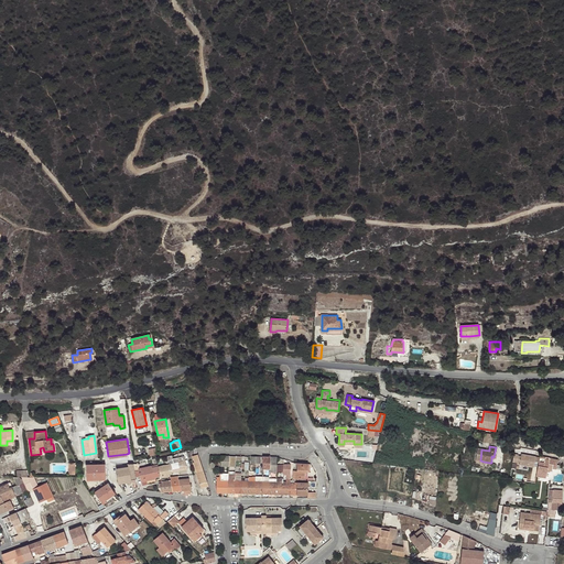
[(207,481),(197,454),(192,456),(194,462),(193,463),(197,474),(196,474),(199,484),(207,481)]
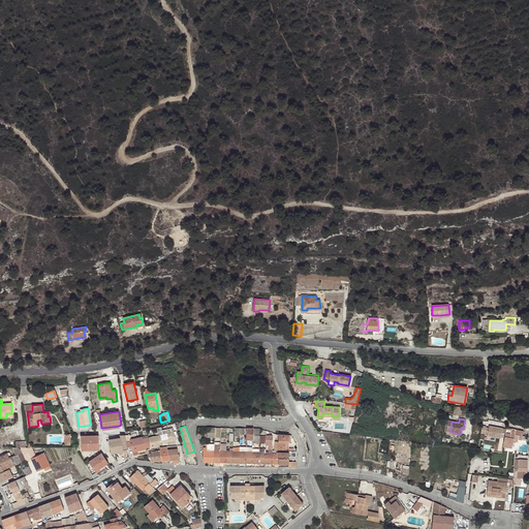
[(487,436),(495,438),(500,439),(502,428),(489,426),(487,436)]
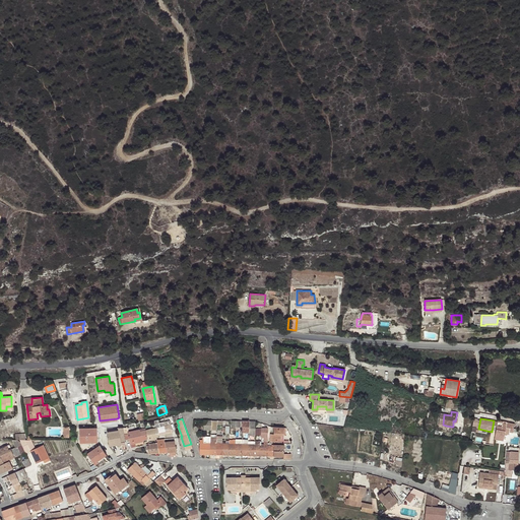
[(170,421),(160,423),(161,427),(155,429),(145,431),(147,439),(148,440),(156,438),(155,436),(172,433),(170,421)]
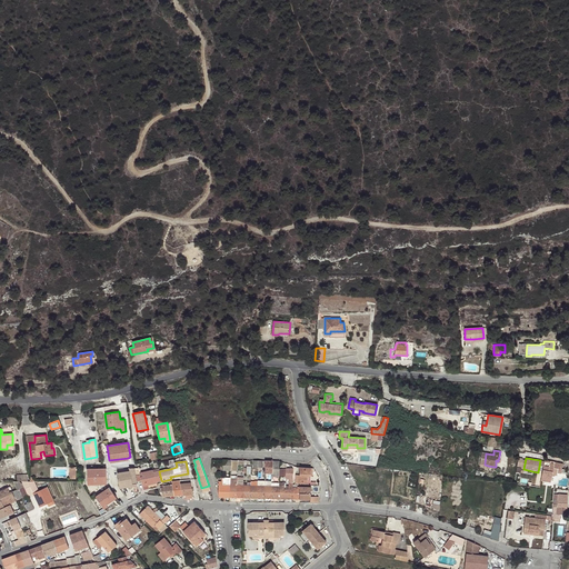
[(550,462),(545,461),(540,480),(550,482),(551,476),(553,476),(556,475),(557,472),(560,473),(562,465),(553,462),(553,465),(550,465),(550,462)]
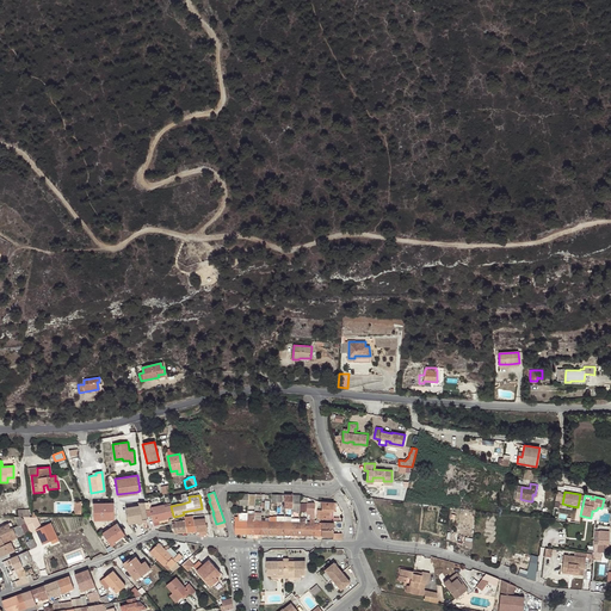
[(173,516),(171,506),(170,499),(165,500),(166,504),(152,507),(153,511),(150,512),(152,517),(153,522),(159,520),(168,518),(168,517),(173,516)]
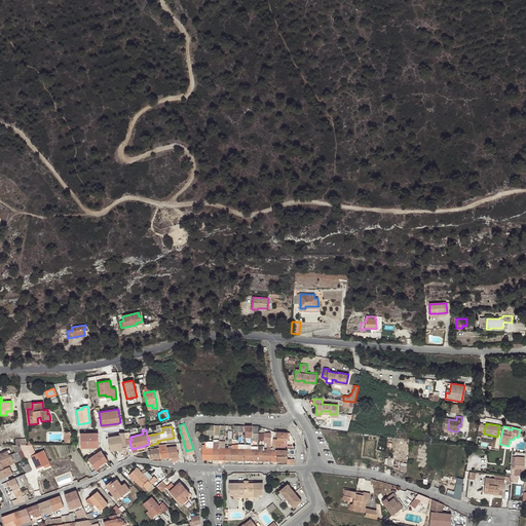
[(276,439),(273,439),(273,440),(285,440),(287,441),(288,433),(276,431),(276,439)]
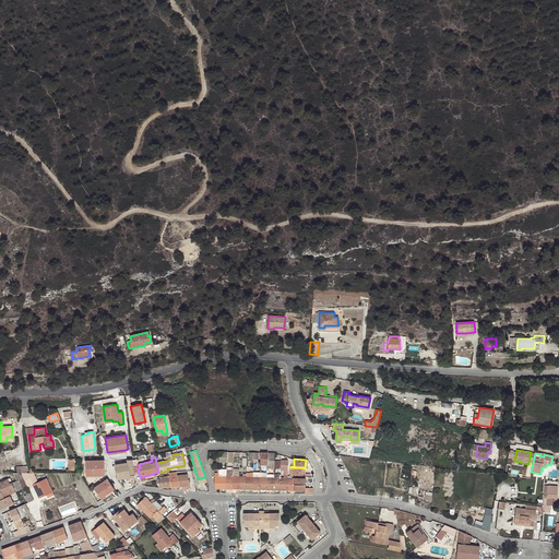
[(105,464),(105,460),(85,461),(86,476),(94,476),(93,472),(105,472),(105,464)]
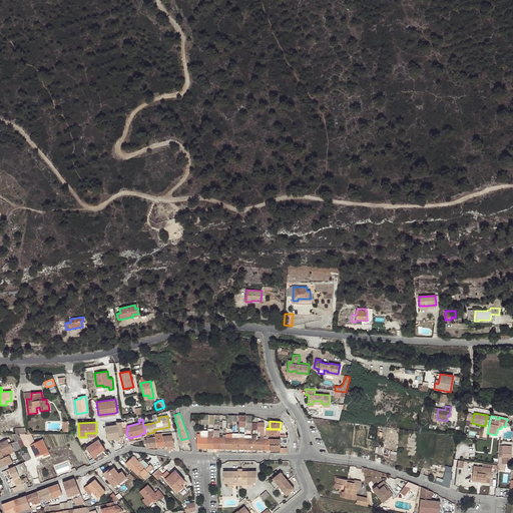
[(122,428),(122,422),(116,422),(116,425),(106,426),(107,438),(123,436),(123,434),(122,428)]
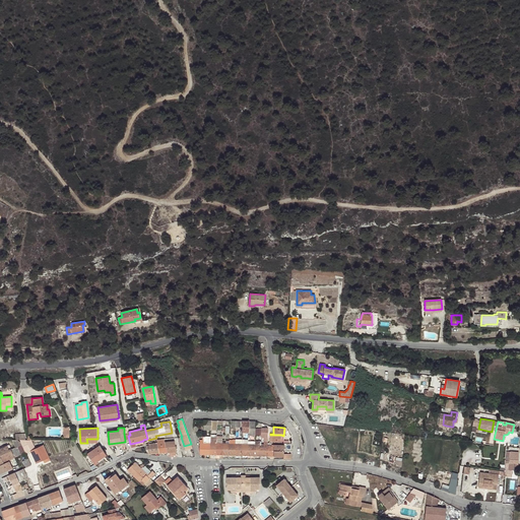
[(165,442),(165,439),(159,440),(159,443),(156,443),(159,453),(167,452),(165,442)]
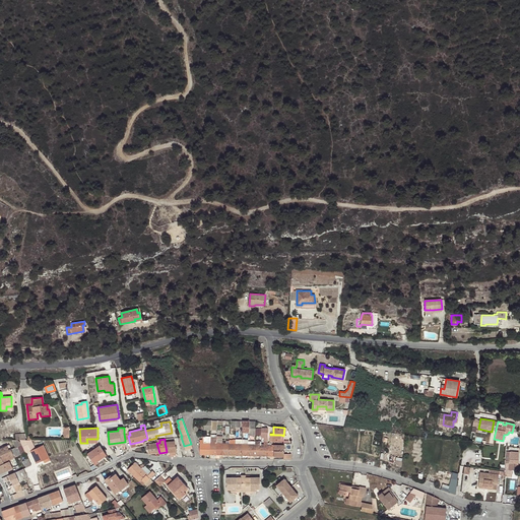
[(30,440),(27,440),(25,440),(19,440),(20,442),(21,445),(25,452),(25,453),(30,451),(37,462),(48,457),(43,446),(35,449),(30,440)]
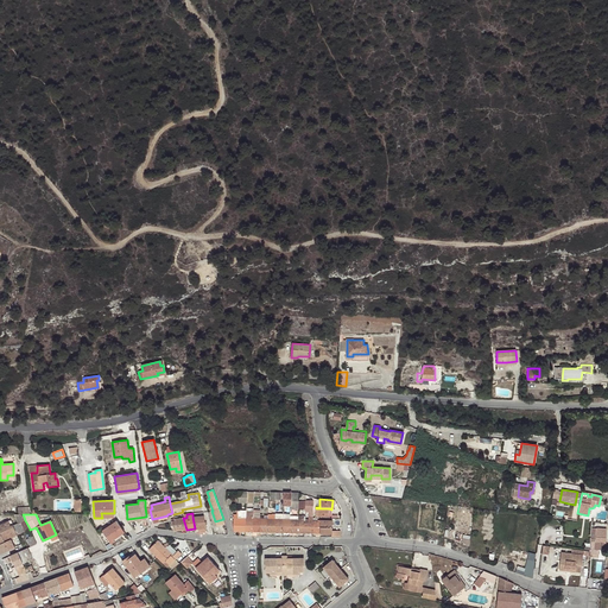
[(204,515),(192,517),(195,529),(196,532),(201,531),(201,532),(207,532),(206,529),(207,527),(206,525),(207,524),(206,519),(204,520),(204,515)]
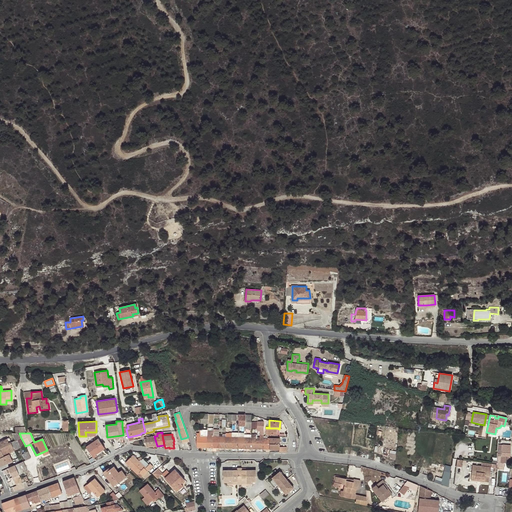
[(154,436),(146,437),(144,437),(146,447),(157,446),(154,436)]
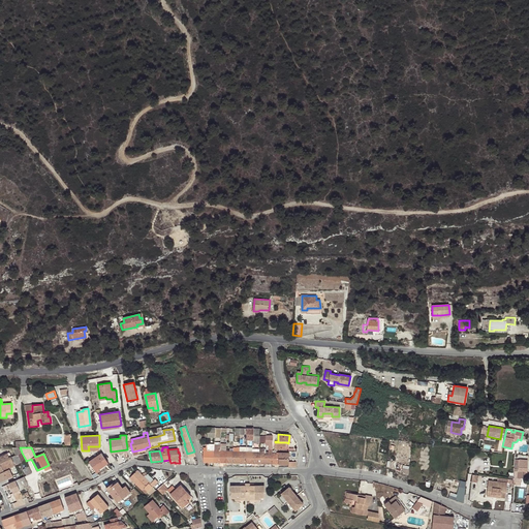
[(0,472),(4,471),(3,470),(14,465),(11,457),(10,456),(10,457),(8,453),(0,456),(0,472)]
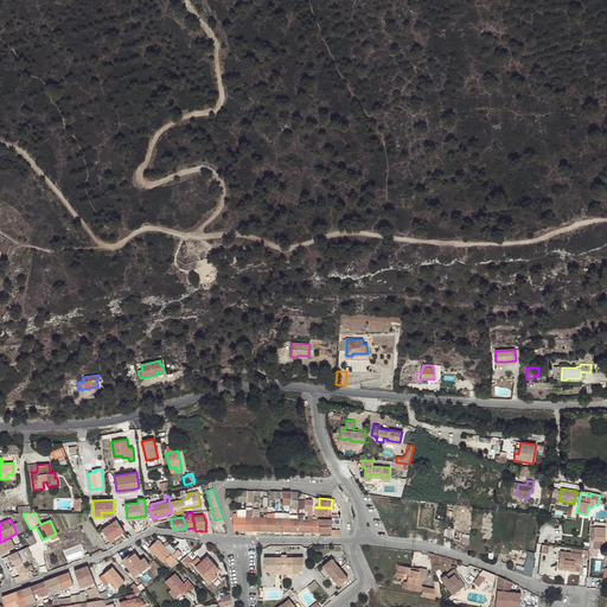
[(17,534),(30,528),(25,519),(18,522),(13,524),(17,534)]
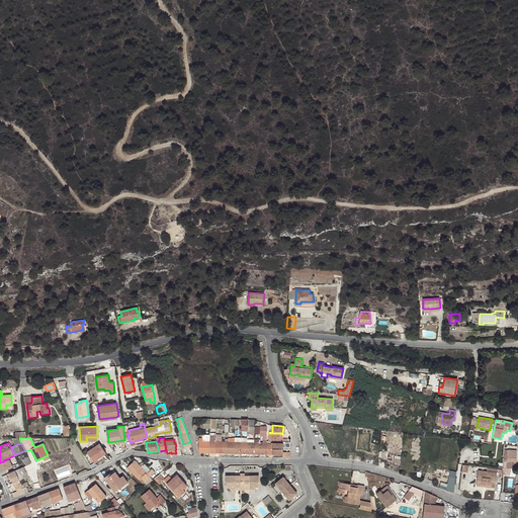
[(106,453),(100,445),(99,443),(97,444),(86,451),(89,456),(93,454),(96,459),(106,453)]
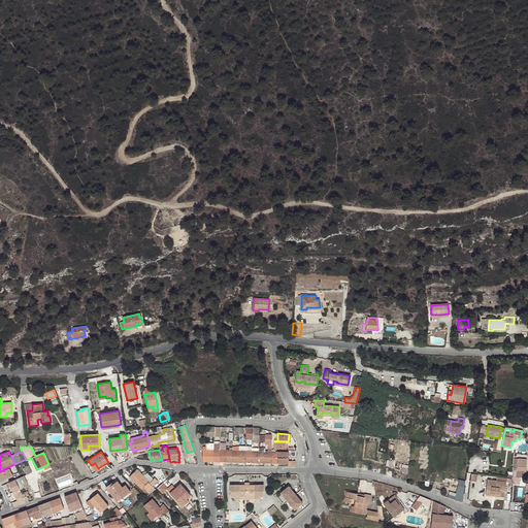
[(288,466),(295,466),(295,461),(288,461),(288,458),(277,458),(277,463),(288,464),(288,466)]
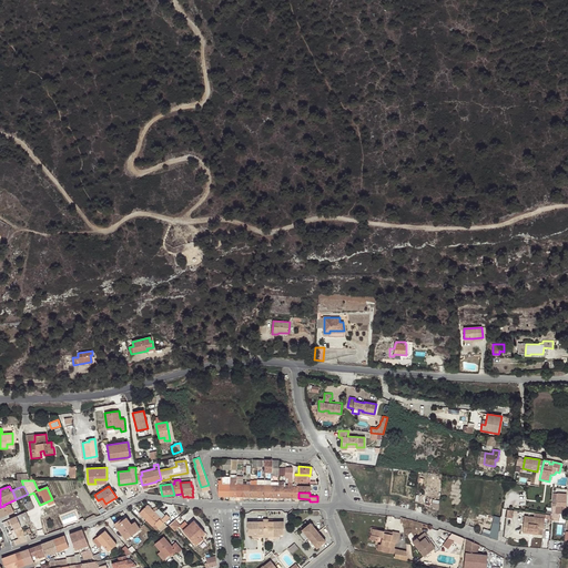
[(565,510),(566,495),(557,494),(556,510),(565,510)]
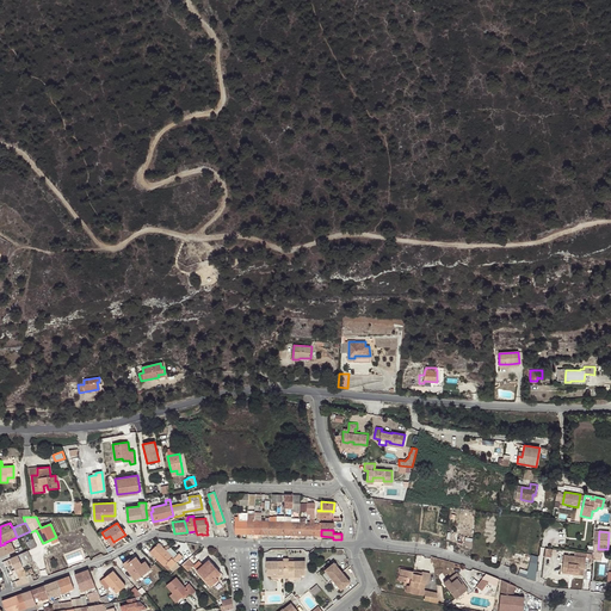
[(37,547),(34,539),(26,542),(30,550),(37,547)]
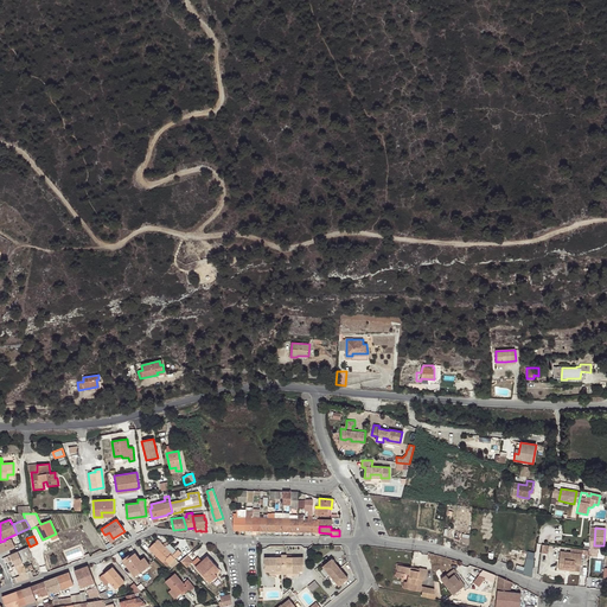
[(11,538),(5,541),(8,549),(14,547),(11,538)]
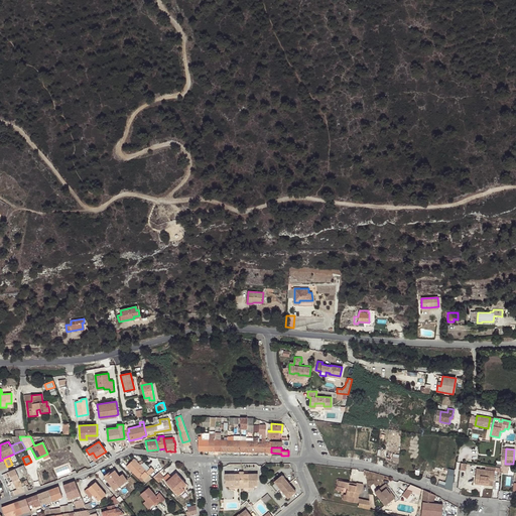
[(126,467),(138,479),(140,477),(144,480),(148,475),(152,478),(153,477),(157,474),(151,467),(147,471),(134,459),(126,467)]
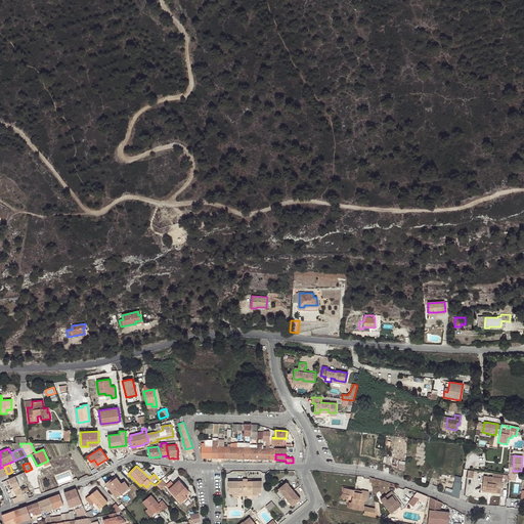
[(15,476),(19,485),(28,481),(24,472),(19,474),(15,476)]
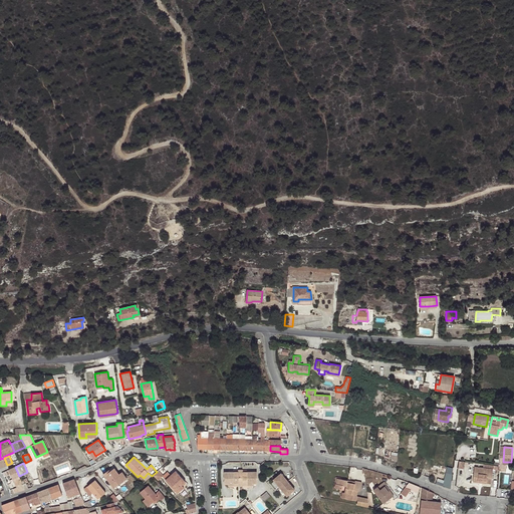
[(23,490),(25,490),(22,484),(21,481),(19,476),(15,467),(14,467),(9,470),(8,470),(16,487),(18,486),(20,485),(21,487),(23,490)]
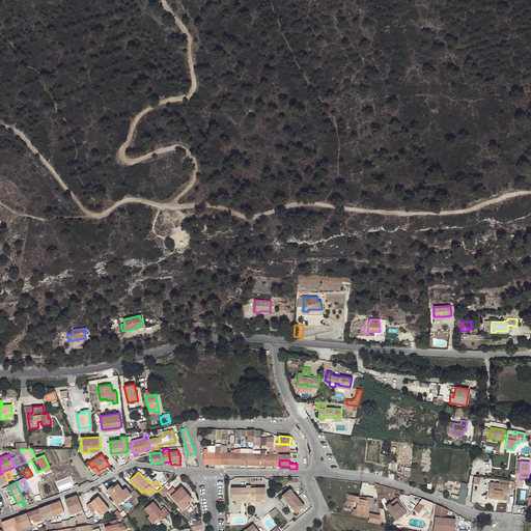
[(191,498),(182,486),(175,492),(168,482),(167,482),(162,487),(158,491),(163,497),(167,493),(182,507),(188,501),(191,498)]
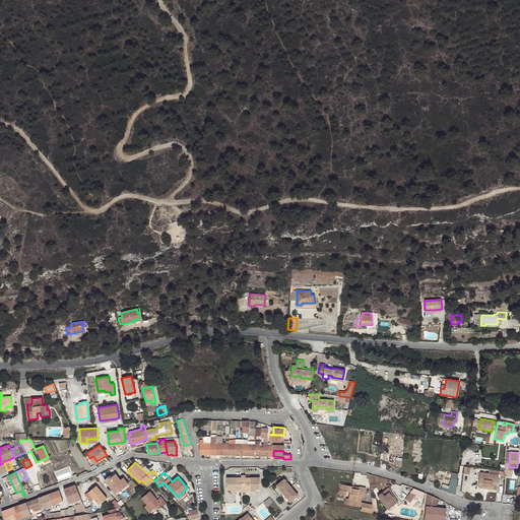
[(492,488),(491,489),(497,490),(498,475),(479,472),(478,488),(482,488),(483,486),(492,488)]
